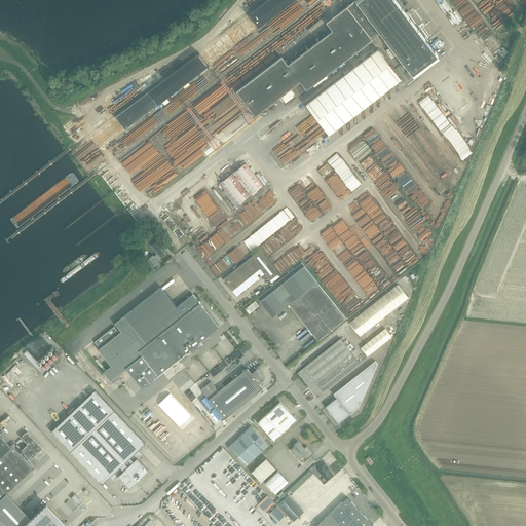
[(440,58),(395,0),(353,0),(326,22),(333,31),(289,66),(282,57),(236,91),(256,116),(301,81),(307,89),(348,58),(365,45),(381,33),(390,45),(415,77),(440,58)]
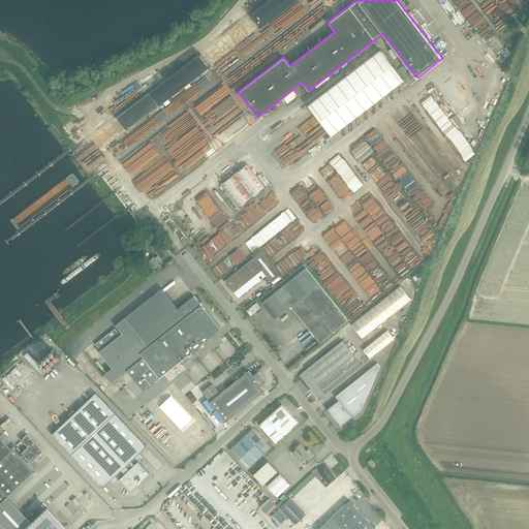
[(259,28),(296,0),(269,0),(250,16),(259,28)]
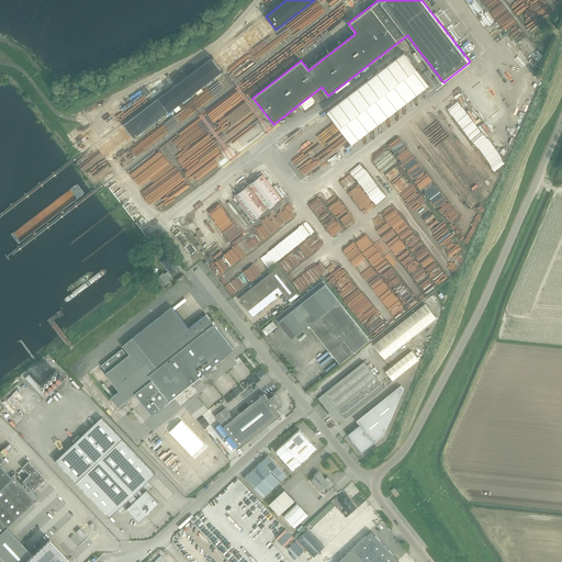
[(158,98),(124,124),(134,138),(169,112),(173,108),(177,112),(181,109),(178,104),(192,94),(195,91),(198,94),(203,91),(201,88),(223,70),(213,57),(158,98)]
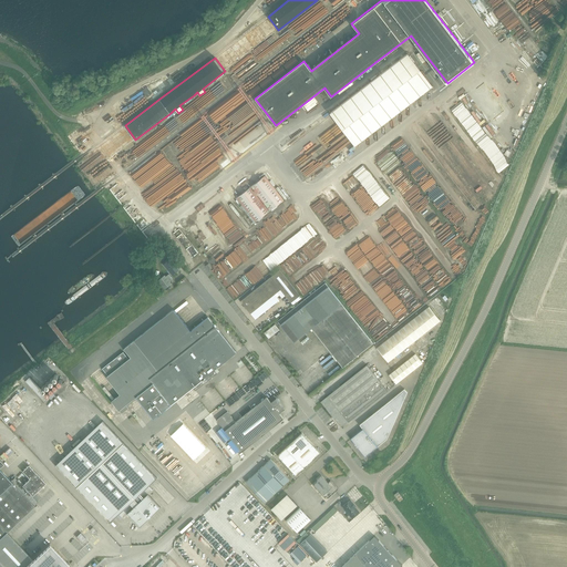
[(542,62),(527,71),(531,78),(535,74),(538,78),(545,74),(542,70),(545,68),(542,62)]
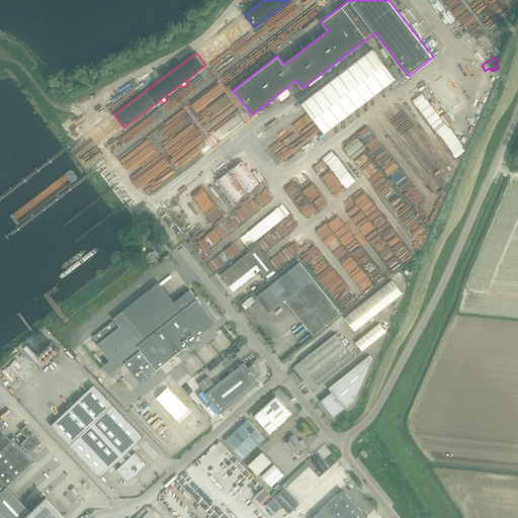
[(160,75),(167,69),(164,65),(157,71),(160,75)]
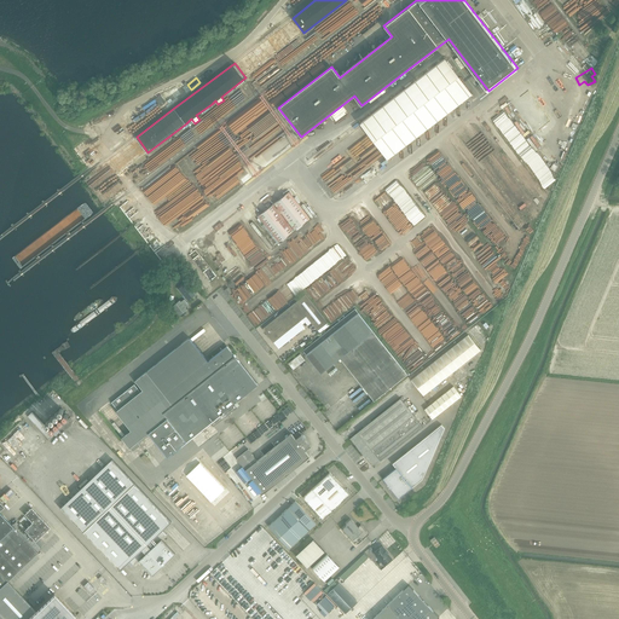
[(183,84),(171,93),(177,100),(187,91),(183,84)]
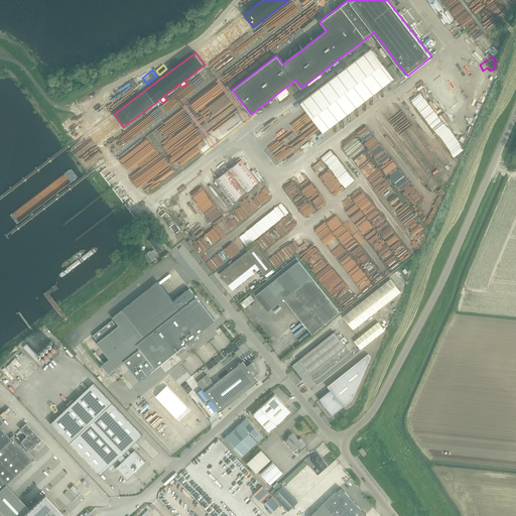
[(420,108),(429,100),(425,96),(416,103),(420,108)]
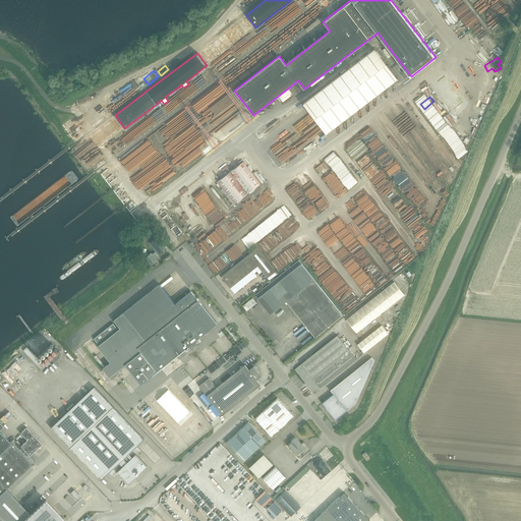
[(76,119),(83,128),(87,126),(79,117),(76,119)]
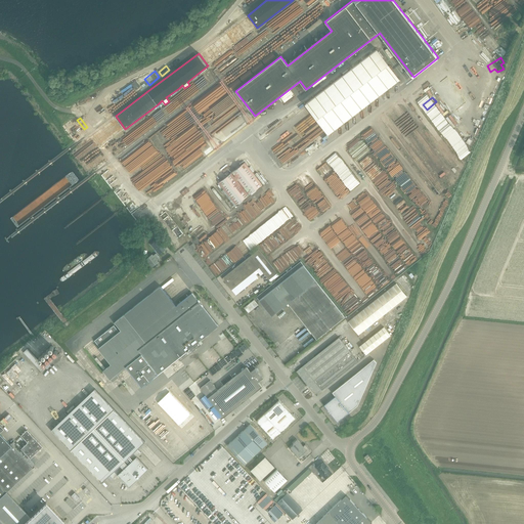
[(143,146),(127,158),(131,163),(137,159),(141,165),(155,157),(147,146),(145,148),(143,146)]
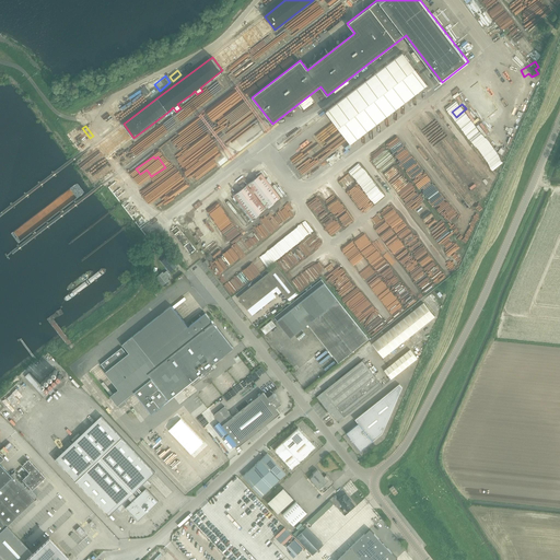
[(267,208),(280,198),(261,174),(248,184),(267,208)]
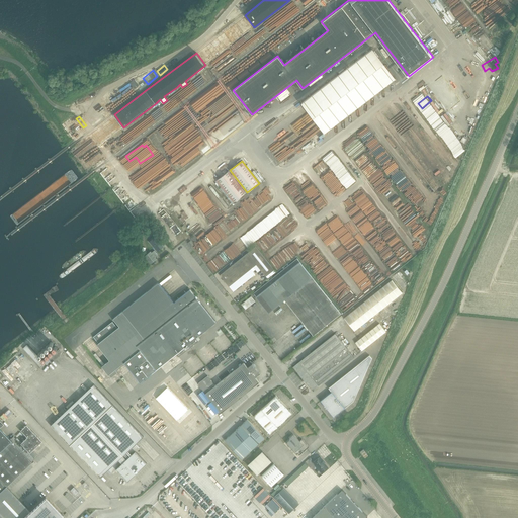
[(234,203),(246,193),(229,171),(216,180),(234,203)]
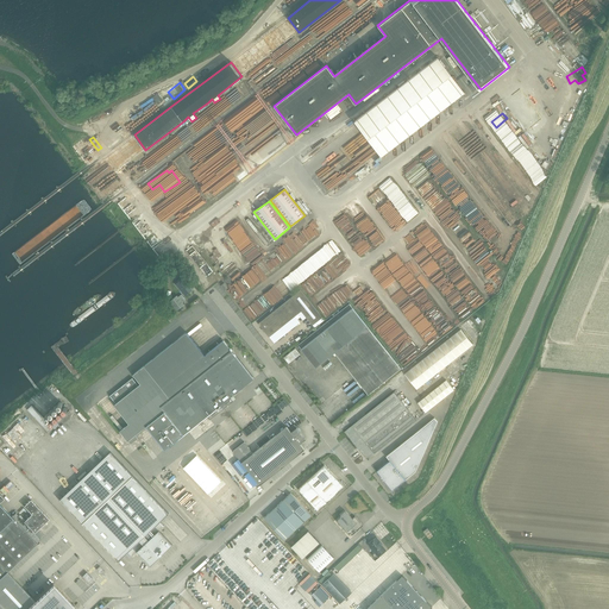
[(301,251),(325,234),(315,223),(297,236),(305,245),(302,248),(297,248),(297,250),(294,252),(292,252),(292,255),(284,256),(284,259),(281,261),(282,264),(283,265),(284,265),(293,259),(293,258),(296,257),(296,255),(301,251)]
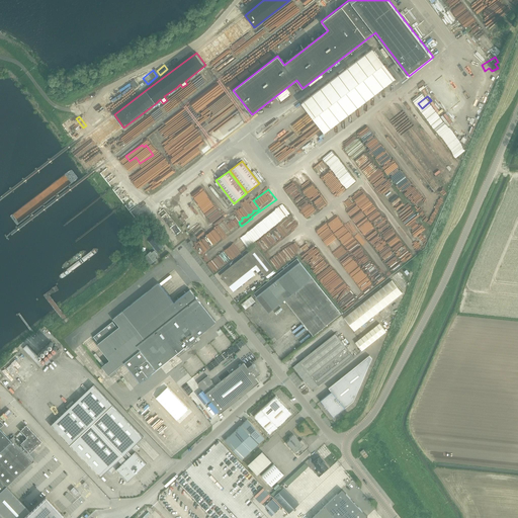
[(185,205),(178,211),(189,225),(196,234),(205,226),(190,208),(189,209),(185,205)]
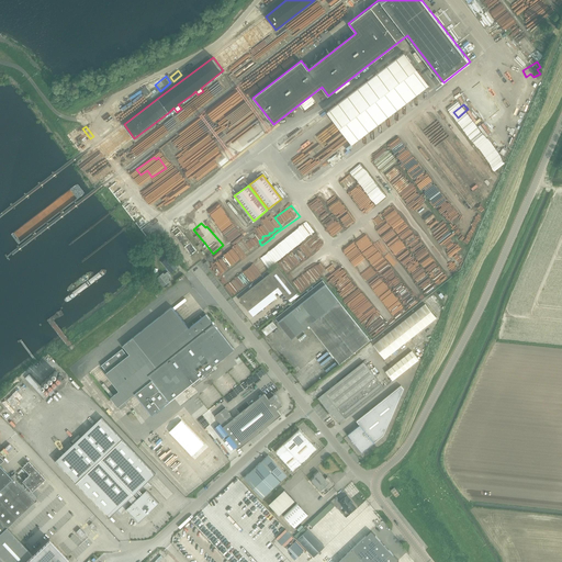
[(170,272),(177,268),(169,257),(163,262),(170,272)]
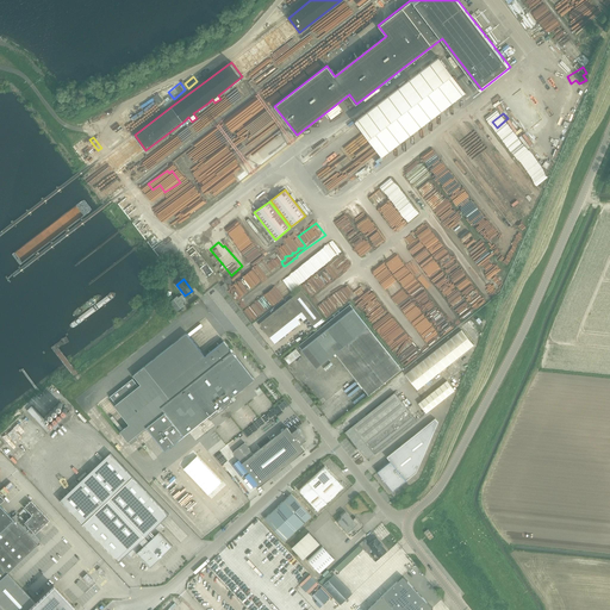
[(266,315),(284,298),(275,290),(271,294),(269,293),(257,304),(266,315)]
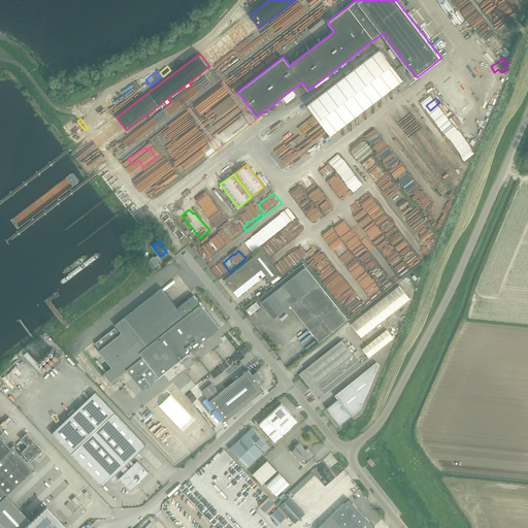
[(279,275),(260,252),(224,281),(233,292),(261,269),(271,282),(279,275)]
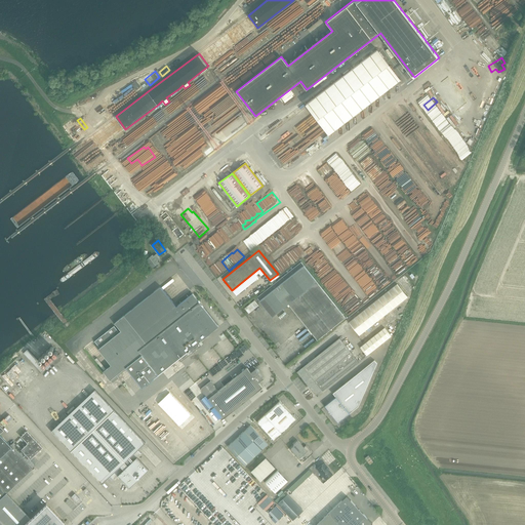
[(154,255),(153,254),(146,259),(153,268),(159,263),(158,260),(160,258),(156,254),(154,255)]
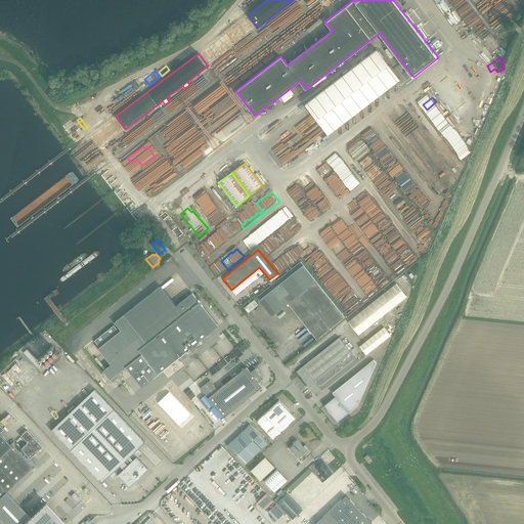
[(345,317),(301,262),(256,297),(271,316),(288,303),(316,340),(324,333),(345,317)]
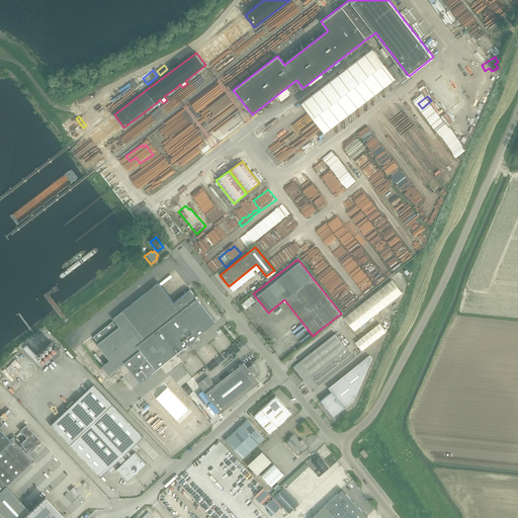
[(211,263),(209,265),(217,273),(219,270),(211,263)]
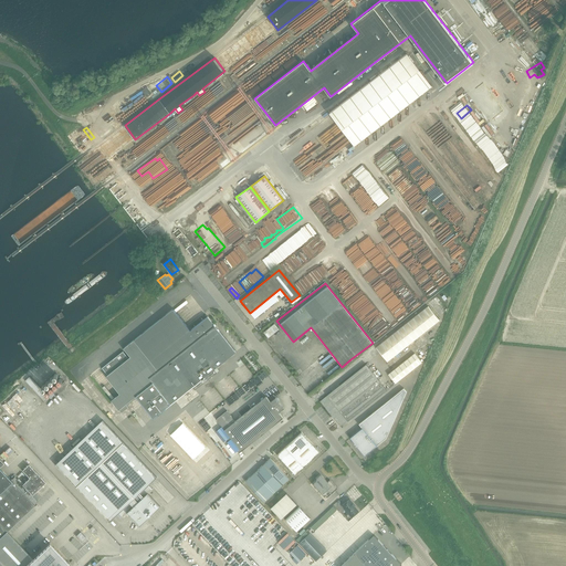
[(387,362),(408,345),(439,321),(428,306),(376,347),(387,362)]
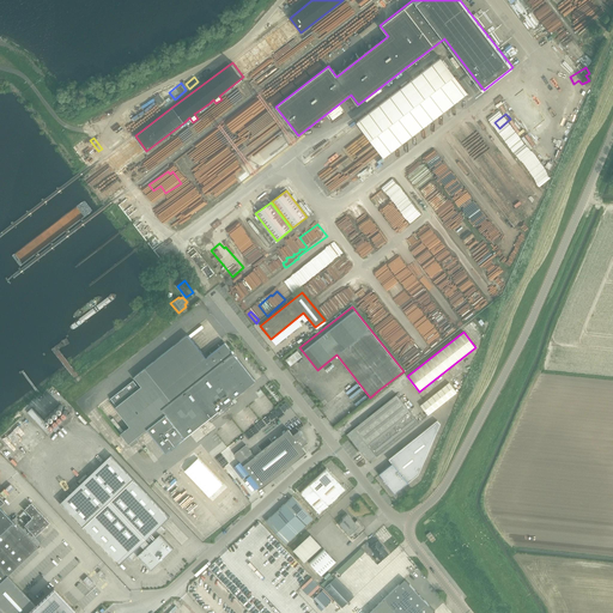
[(165,451),(184,437),(208,419),(211,423),(235,404),(232,400),(255,381),(240,362),(234,353),(232,351),(231,351),(225,343),(206,358),(187,334),(145,368),(134,377),(141,386),(139,388),(116,406),(114,407),(129,426),(120,434),(128,443),(135,438),(147,429),(151,434),(165,451)]
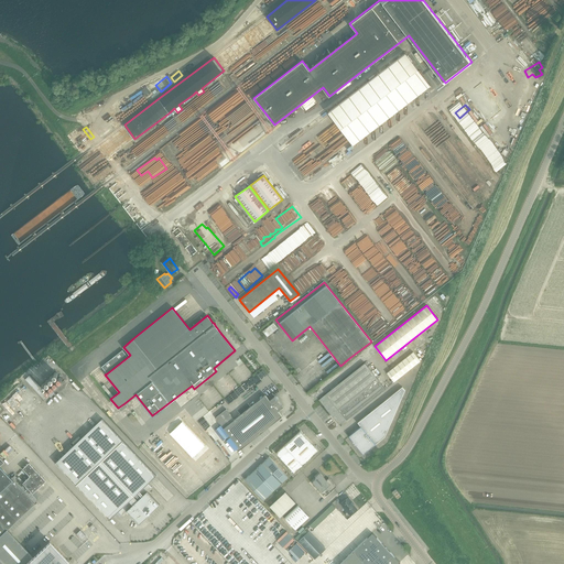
[(267,336),(278,328),(273,323),(262,332),(267,336)]
